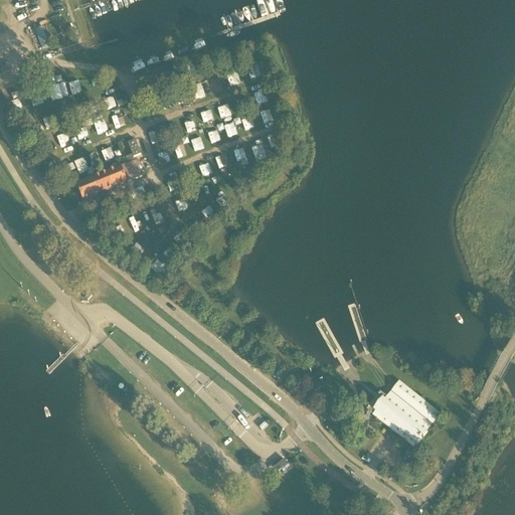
[(44,22),(35,25),(42,48),(51,46),(44,22)]
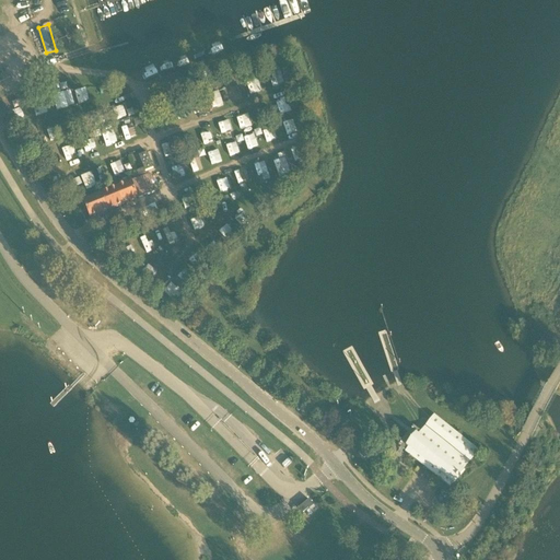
[(246,82),(251,94),(261,91),(258,78),(246,82)]
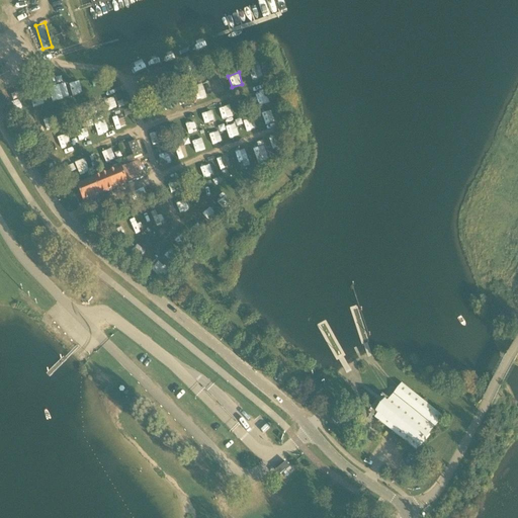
[(221,79),(210,82),(214,93),(224,90),(221,79)]
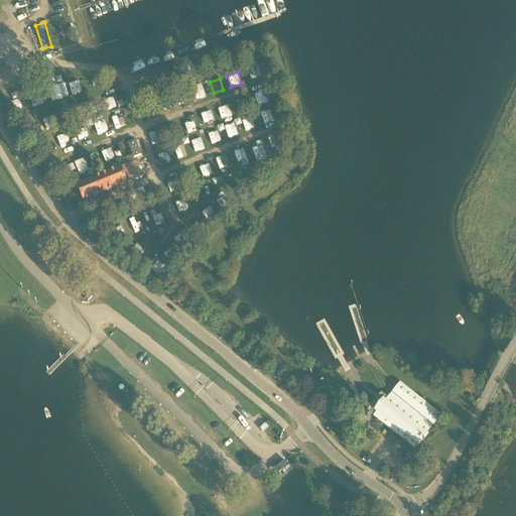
[(80,81),(69,84),(73,96),(83,93),(80,81)]
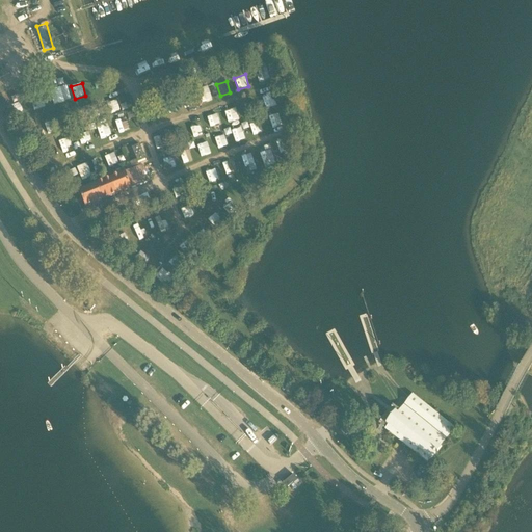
[(201,103),(213,100),(210,86),(197,89),(201,103)]
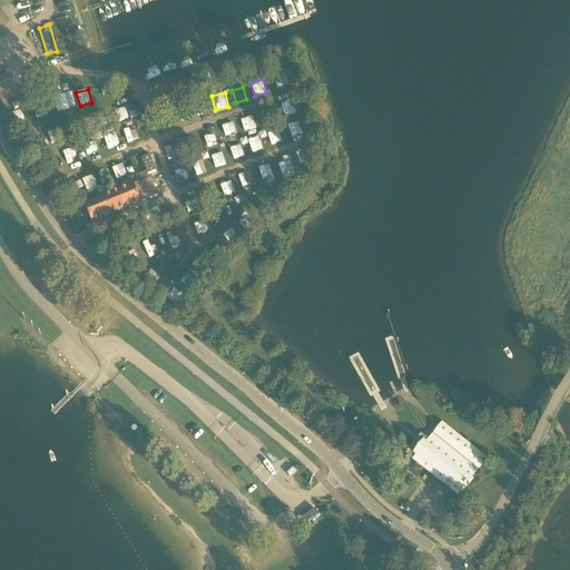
[(53,97),(58,112),(70,109),(66,94),(53,97)]
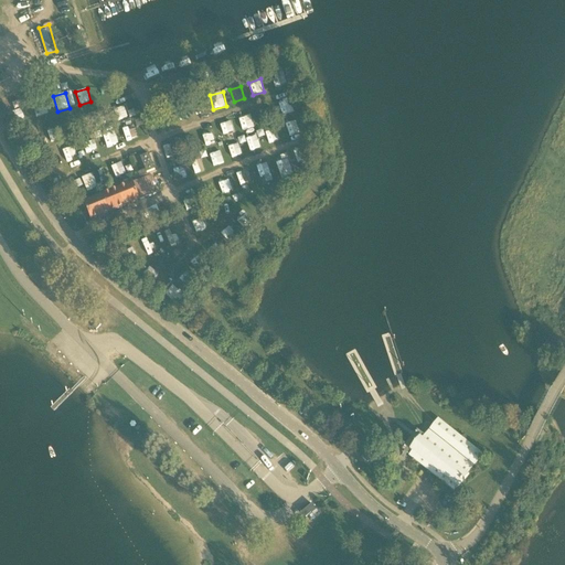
[(126,106),(115,107),(117,118),(128,116),(126,106)]
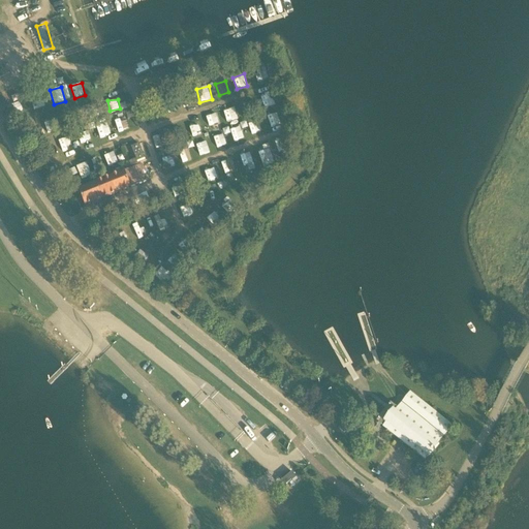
[(104,106),(98,109),(96,103),(89,107),(94,119),(107,113),(104,106)]
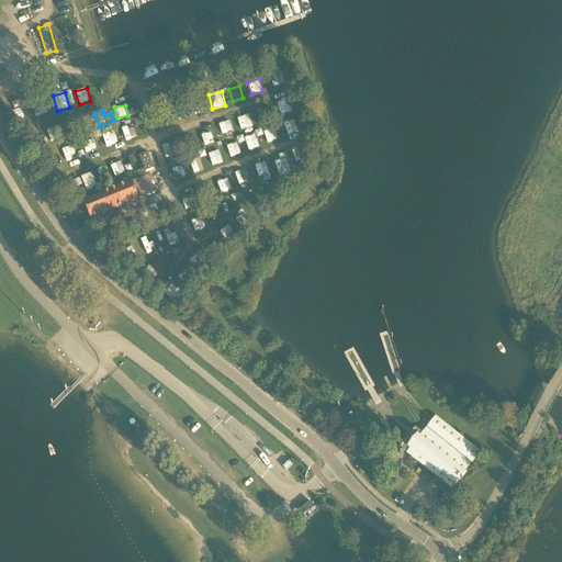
[(240,130),(254,127),(250,114),(238,117),(240,130)]
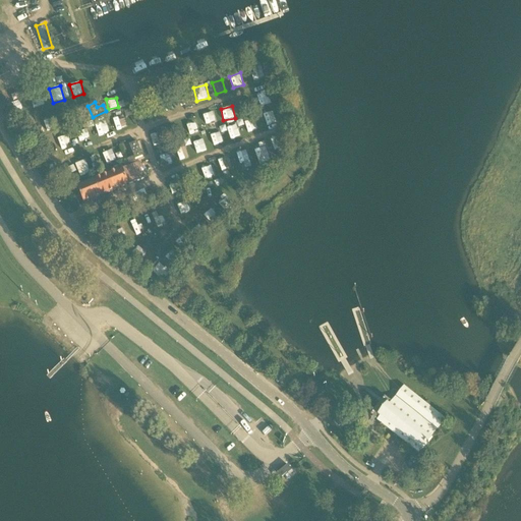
[(215,112),(204,115),(207,127),(218,124),(215,112)]
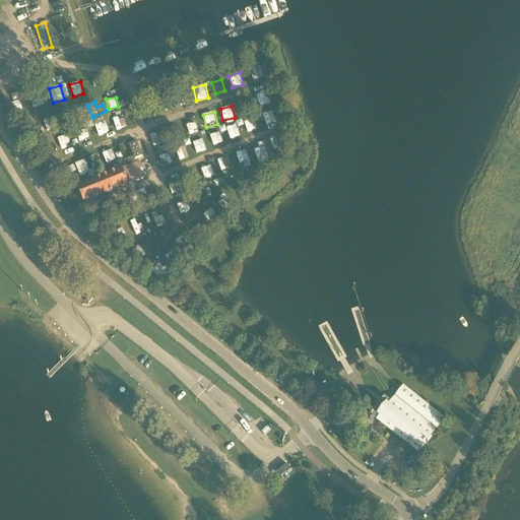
[(117,129),(127,126),(123,115),(113,118),(117,129)]
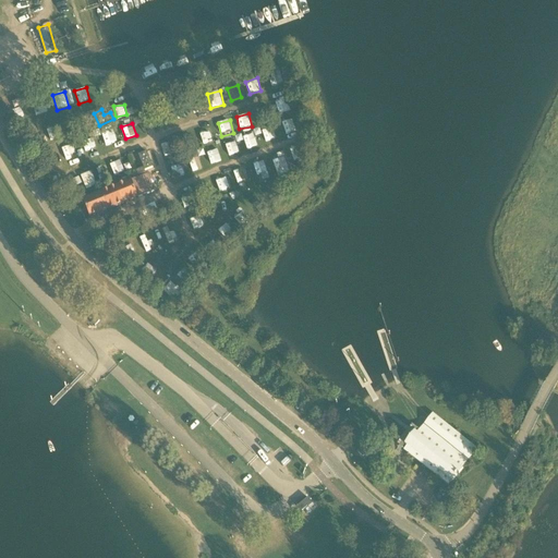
[(201,132),(204,144),(215,141),(211,130),(201,132)]
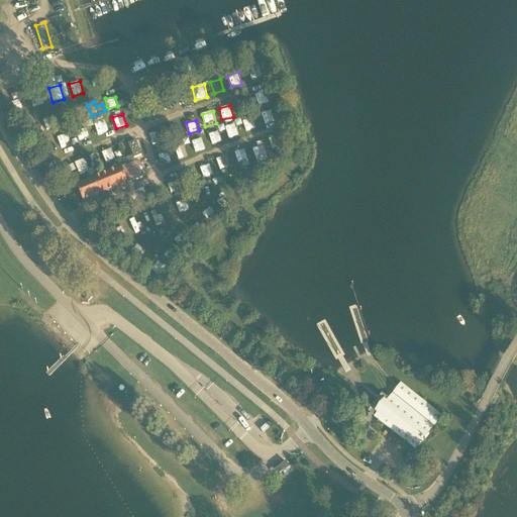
[(106,121),(95,124),(98,135),(109,131),(106,121)]
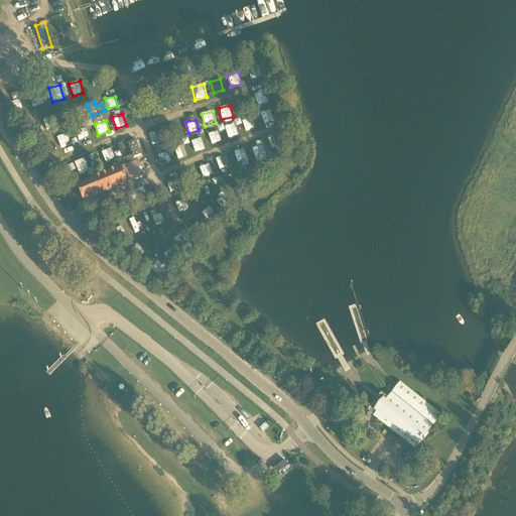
[(246,131),(255,127),(252,121),(244,124),(246,131)]
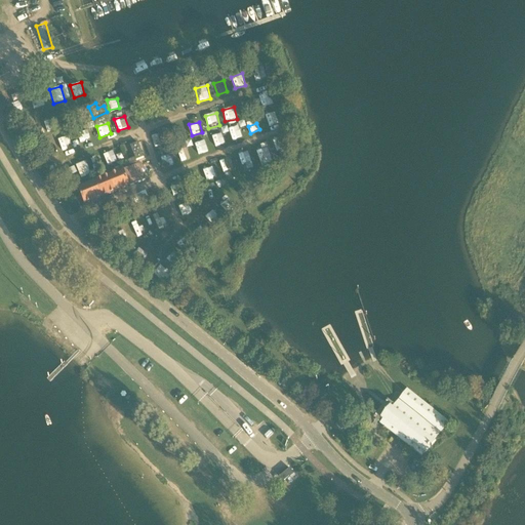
[(240,128),(230,131),(233,140),(243,137),(240,128)]
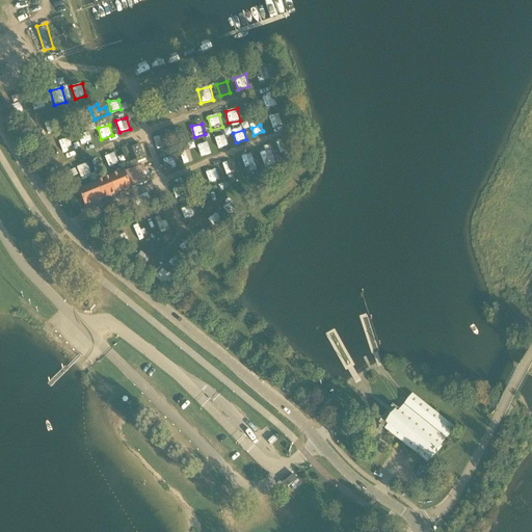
[(219,149),(229,145),(224,135),(215,138),(219,149)]
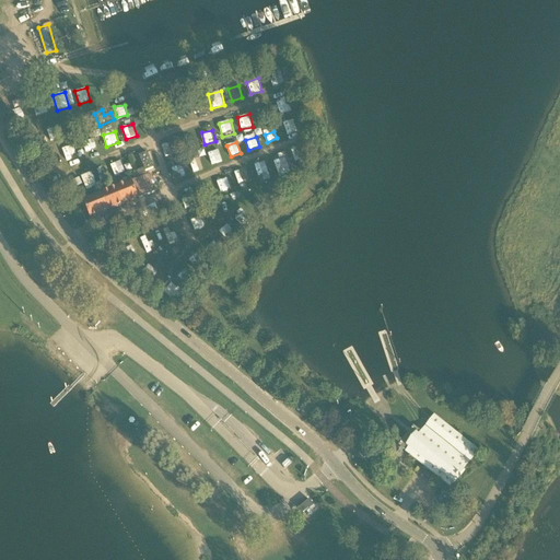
[(211,164),(222,162),(220,150),(209,152),(211,164)]
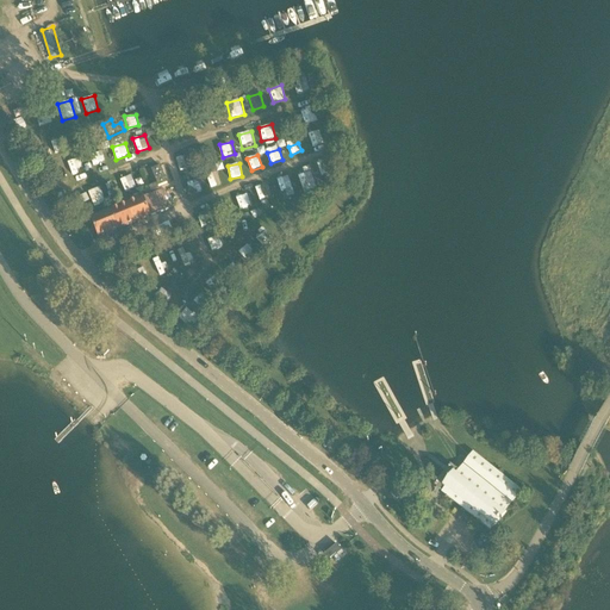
[(150,185),(157,182),(159,186),(167,182),(160,165),(144,170),(150,185)]
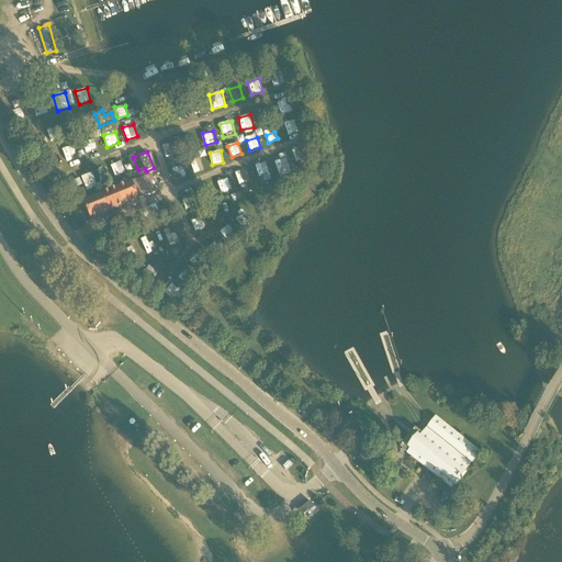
[(287,158),(274,163),(279,176),(291,172),(287,158)]
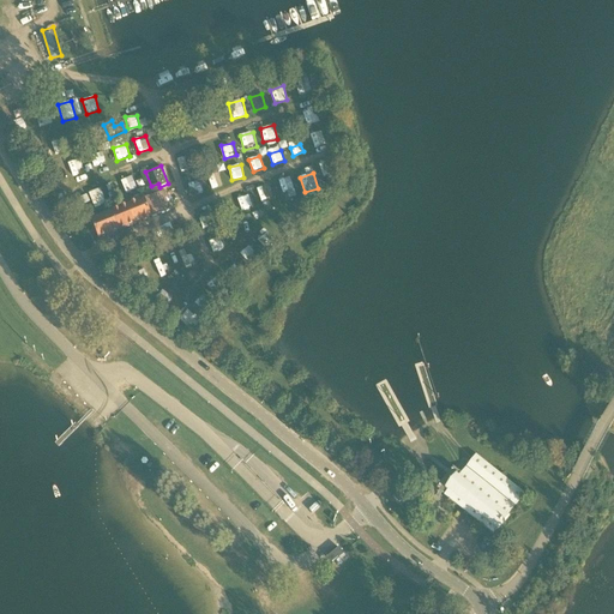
[(121,180),(126,192),(137,188),(133,176),(121,180)]
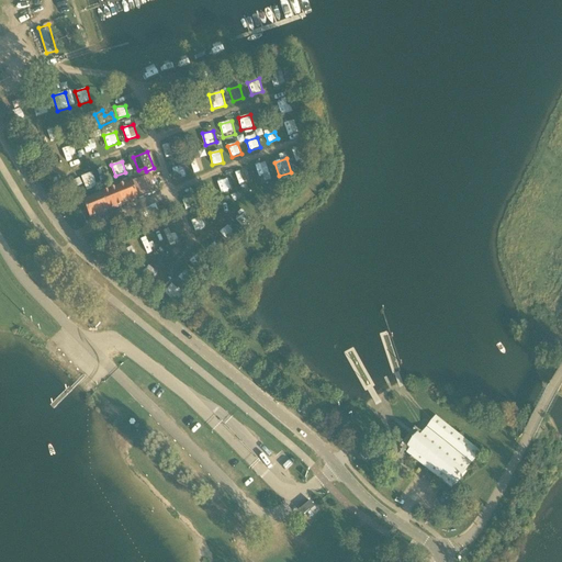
[(235,173),(240,183),(250,179),(245,169),(235,173)]
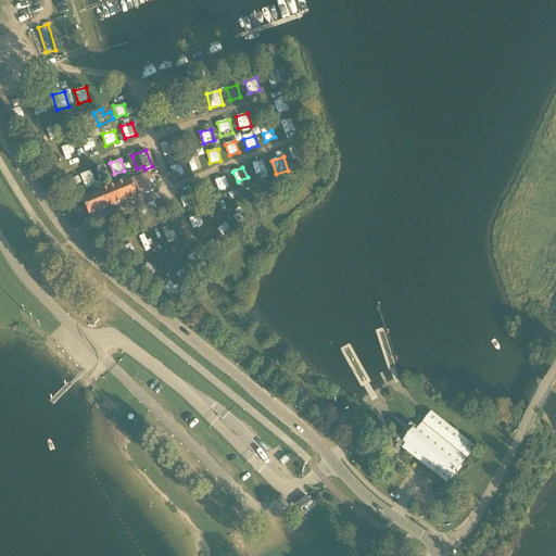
[(154,191),(148,175),(83,200),(89,217),(154,191)]
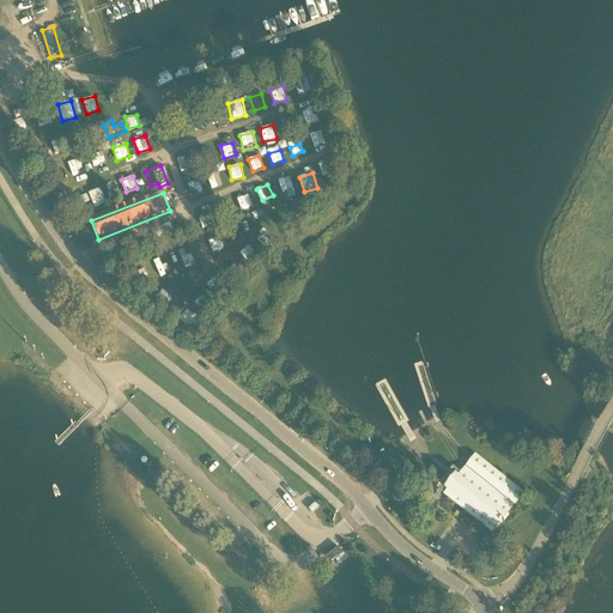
[(249,194),(237,198),(242,211),(254,206),(249,194)]
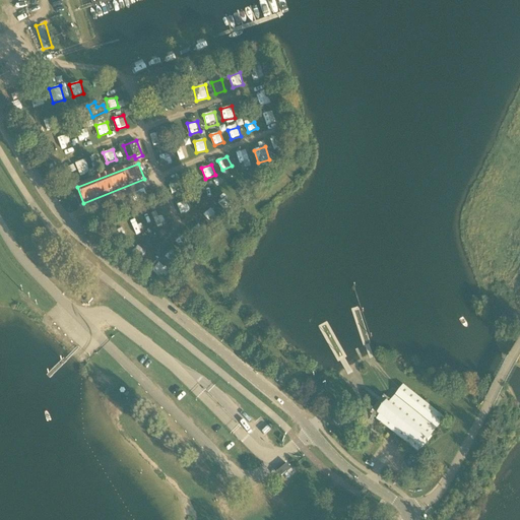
[(196,172),(186,173),(186,183),(196,183),(196,172)]
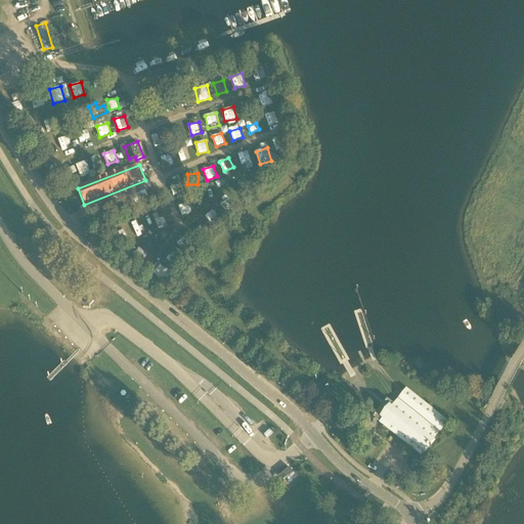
[(168,224),(166,218),(161,220),(159,213),(154,215),(158,227),(168,224)]
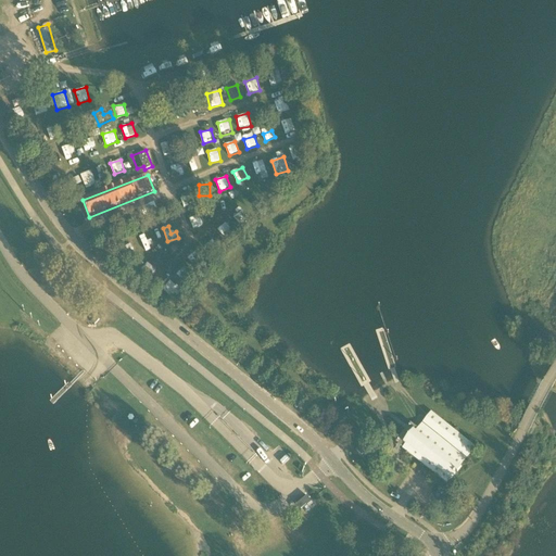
[(431,413),(418,429),(403,449),(446,483),(450,480),(452,481),(462,469),(459,467),(475,447),(431,413)]
